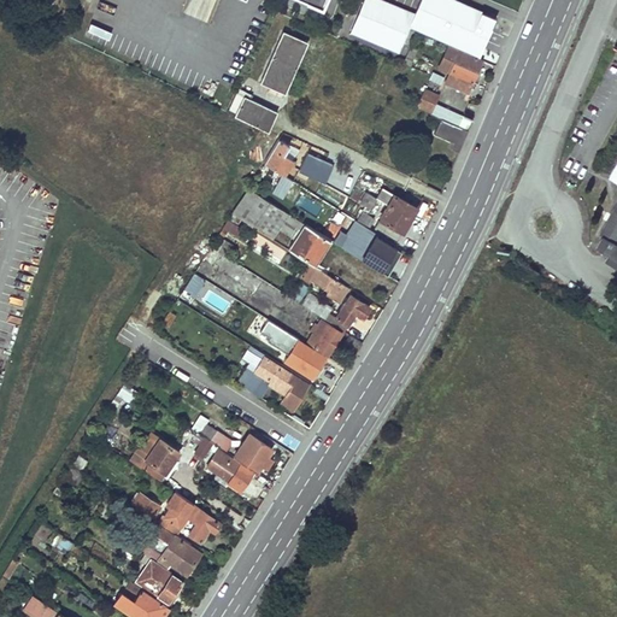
[(188,0),(183,12),(209,23),(218,0),(188,0)]
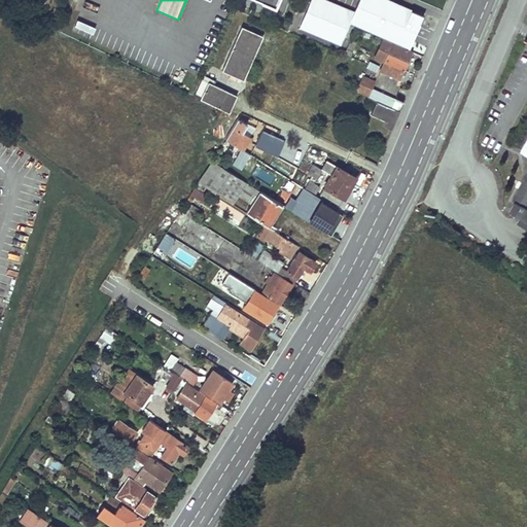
[(349,22),(349,20),(409,46),(419,22),(415,9),(392,0),(356,0),(352,11),(326,0),(310,0),(299,26),(339,43),(342,35),(350,38),(355,25),(349,22)]
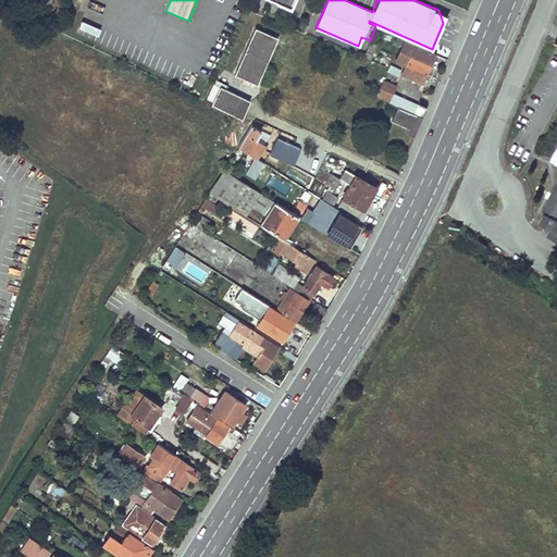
[(438,10),(443,23),(447,14),(438,10)]
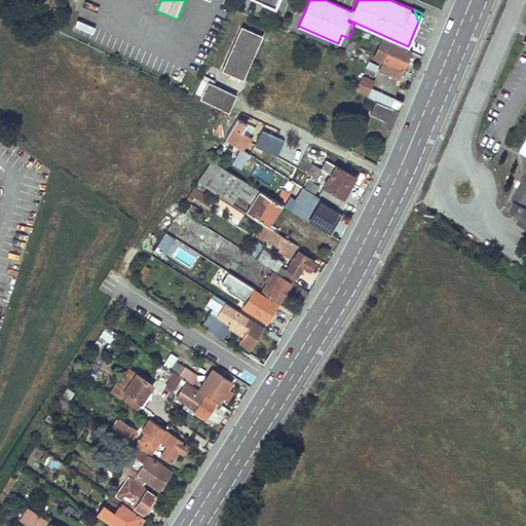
[(239,25),(221,69),(242,77),(261,34),(239,25)]
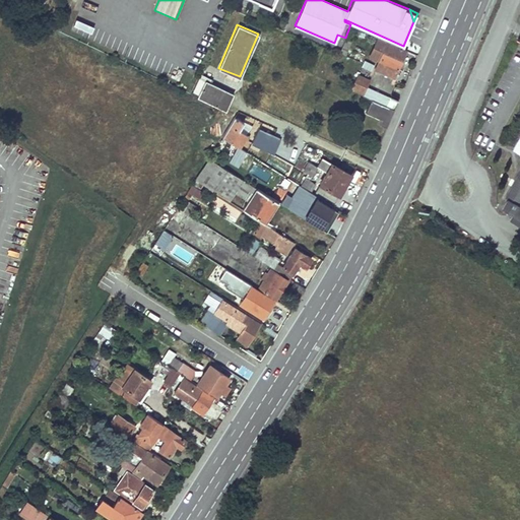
[(378,61),(374,68),(393,76),(405,49),(387,40),(377,36),(367,56),(378,61)]
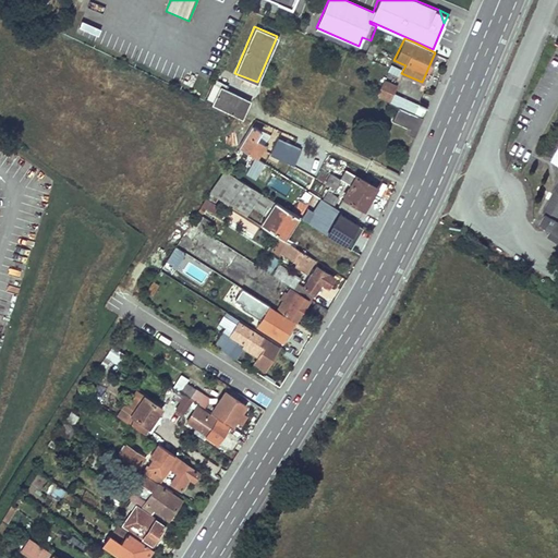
[(371,40),(363,57),(377,62),(380,55),(373,51),(376,44),(371,40)]
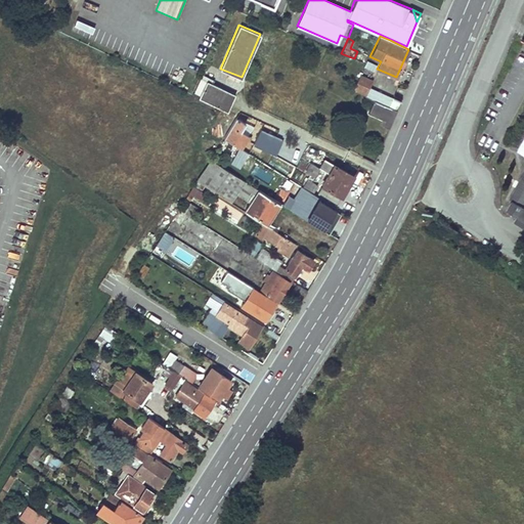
[(202,74),(193,91),(200,93),(206,80),(212,83),(213,79),(202,74)]
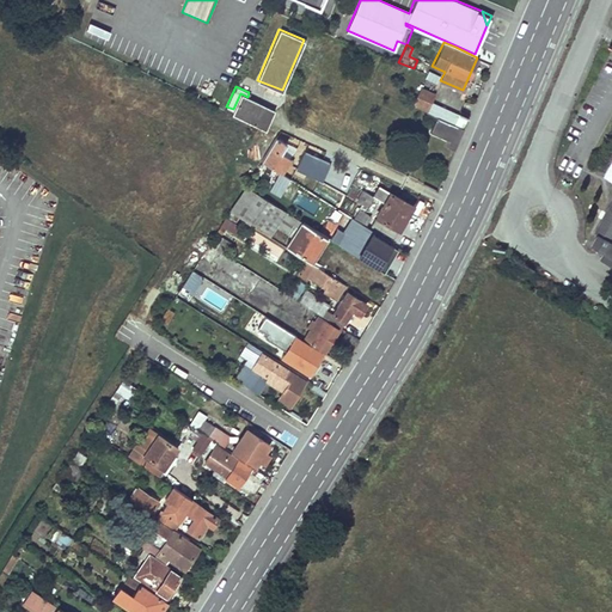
[(418,86),(411,105),(435,116),(464,128),(467,117),(430,101),(434,93),(418,86)]
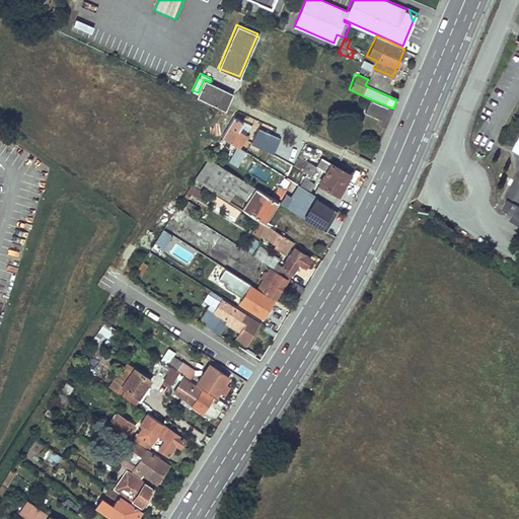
[(198,92),(196,95),(224,109),(232,93),(231,92),(210,82),(204,79),(198,92)]
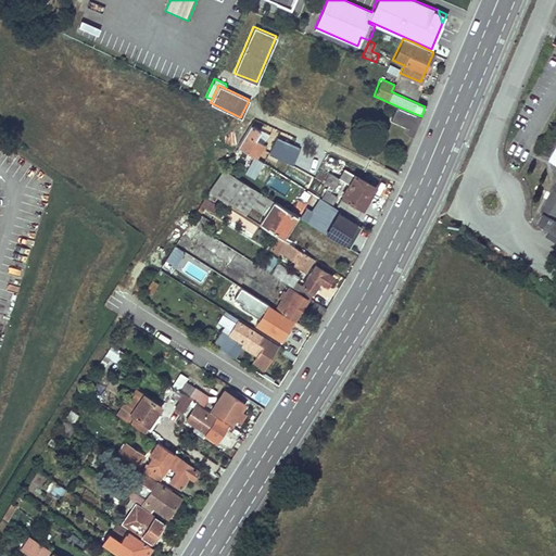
[(395,105),(387,124),(413,136),(421,116),(395,105)]
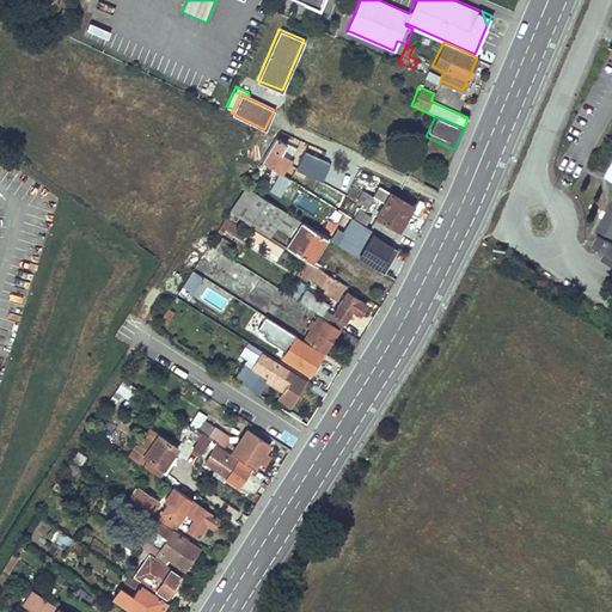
[(275,138),(261,161),(281,173),(289,160),(288,159),(280,154),(286,144),(275,138)]
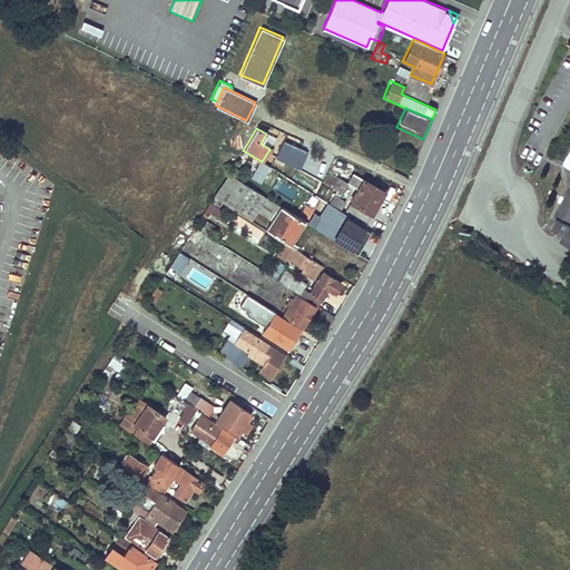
[(266,134),(261,144),(268,148),(274,138),(266,134)]
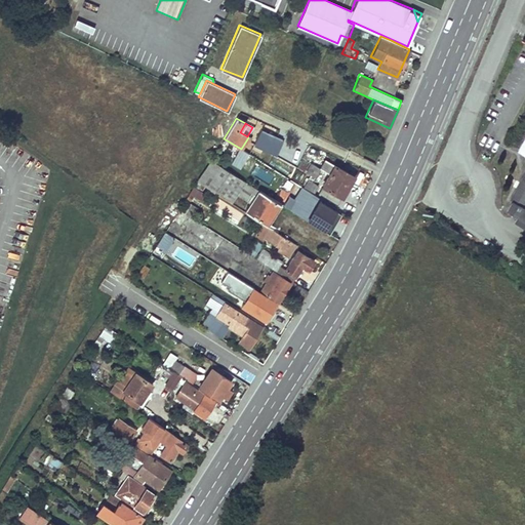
[(261,130),(254,144),(274,155),(282,139),(261,130)]
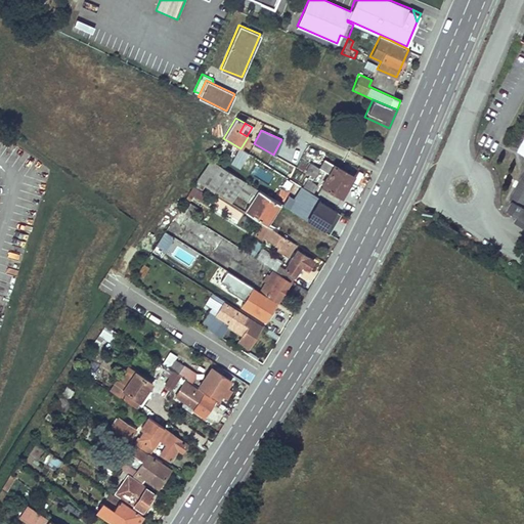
[(309,141),(299,136),(296,143),(306,147),(309,141)]
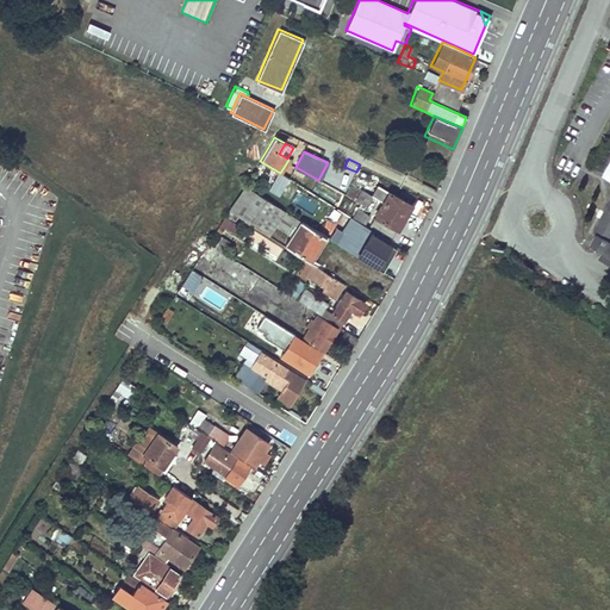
[(603,251),(601,256),(609,261),(609,162),(603,176),(609,180),(609,201),(593,232),(597,235),(591,244),(603,251)]
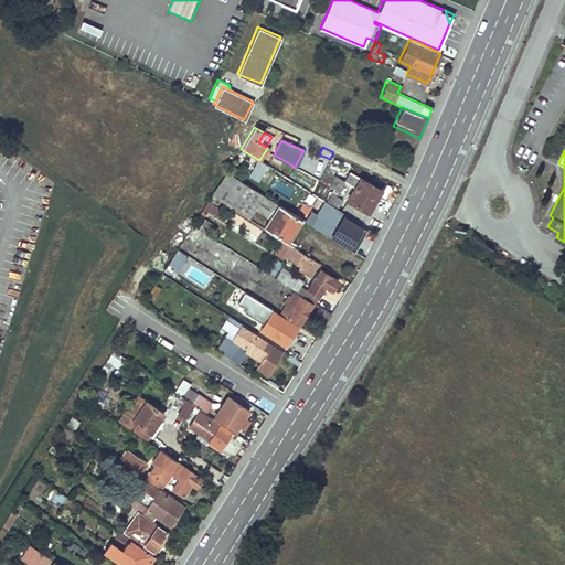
[(334,176),(328,184),(338,191),(344,181),(355,188),(342,208),(363,221),(382,191),(350,170),(343,181),(334,176)]
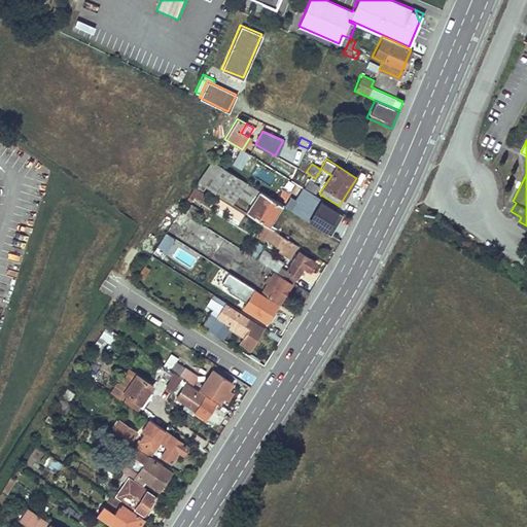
[(211,160),(198,181),(232,203),(238,196),(251,204),(246,212),(264,223),(268,225),(282,204),(278,201),(260,190),(211,160)]
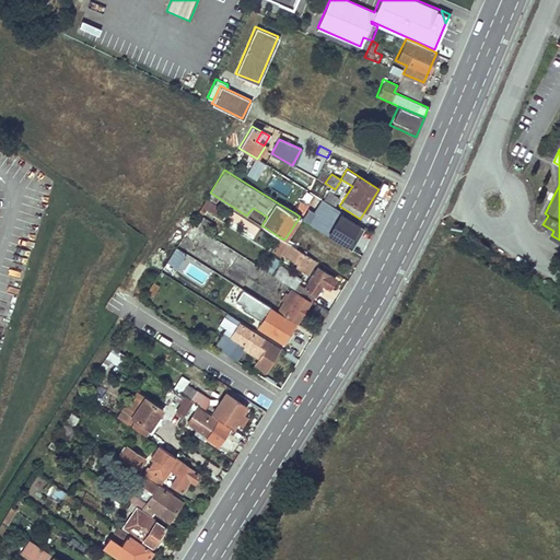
[(341,182),(336,190),(343,194),(348,185),(341,182)]
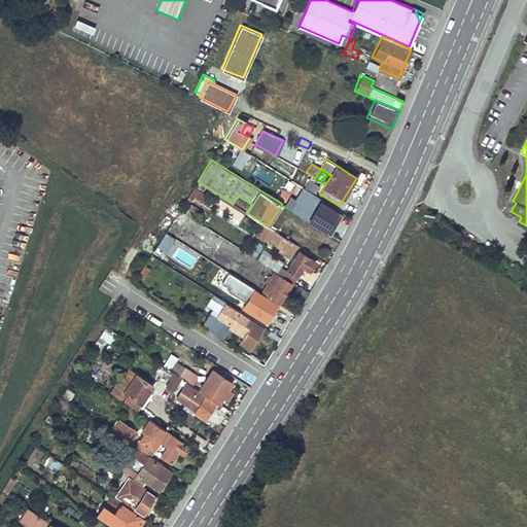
[(290,197),(284,205),(331,235),(343,214),(313,197),(314,195),(315,195),(319,187),(309,181),(296,200),(290,197)]
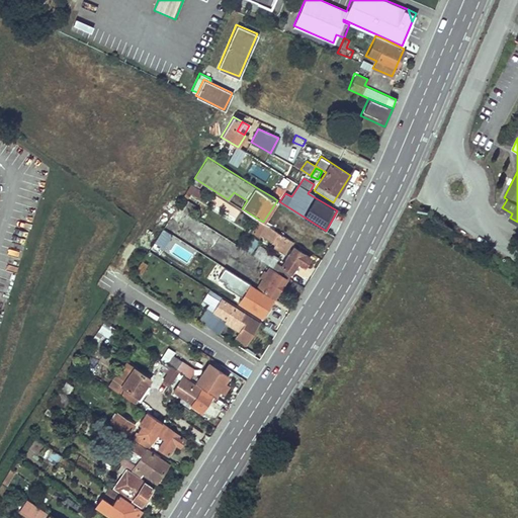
[(261,179),(256,187),(273,197),(278,190),(261,179)]
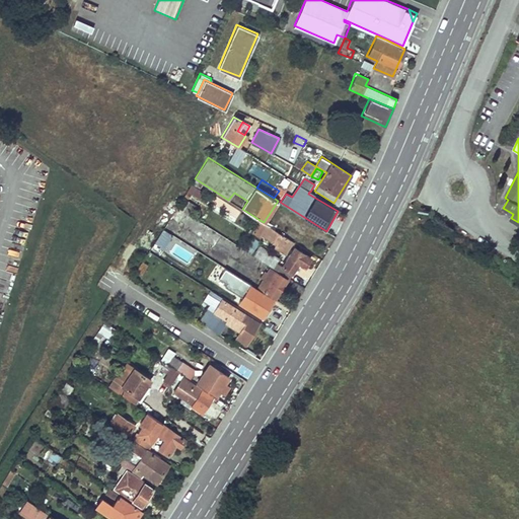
[(191,184),(183,196),(188,198),(191,194),(199,199),(203,192),(191,184)]
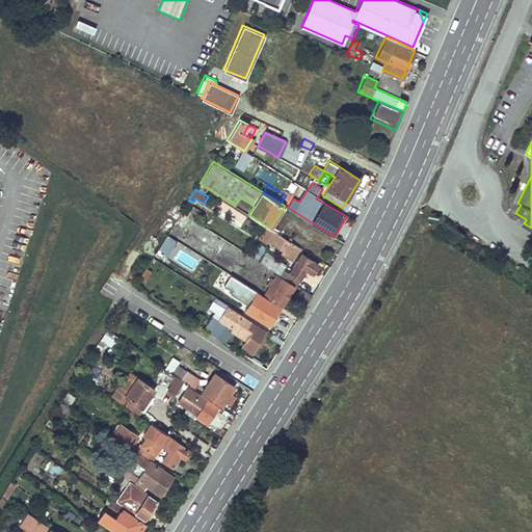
[(195,220),(202,211),(190,205),(185,214),(195,220)]
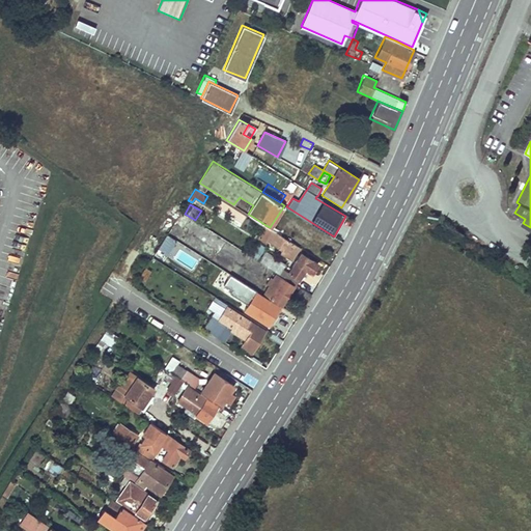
[(345,216),(334,236),(339,240),(352,220),(345,216)]
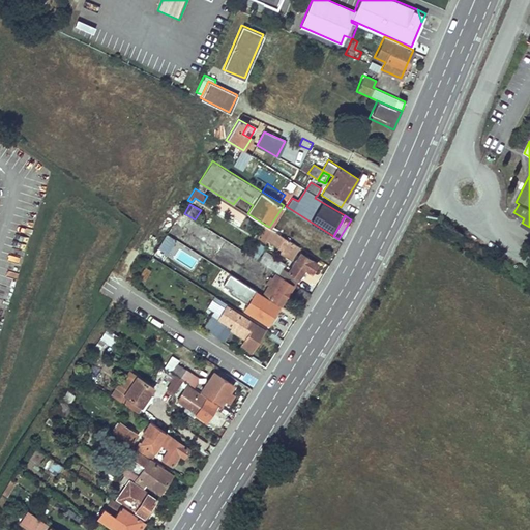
[(265,225),(257,238),(263,243),(265,240),(281,251),(278,254),(290,261),(299,245),(269,227),(265,225)]
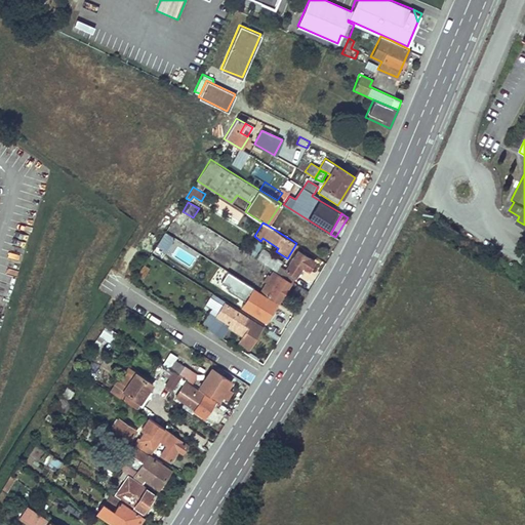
[(165,232),(157,245),(166,251),(174,237),(165,232)]
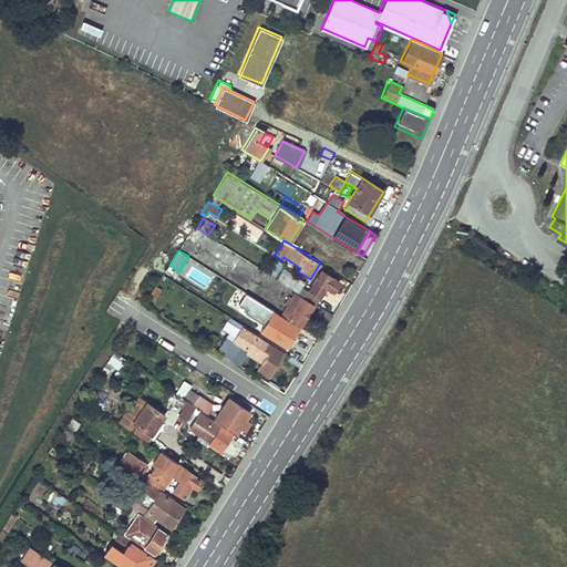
[(276,260),(268,272),(275,277),(282,265),(276,260)]
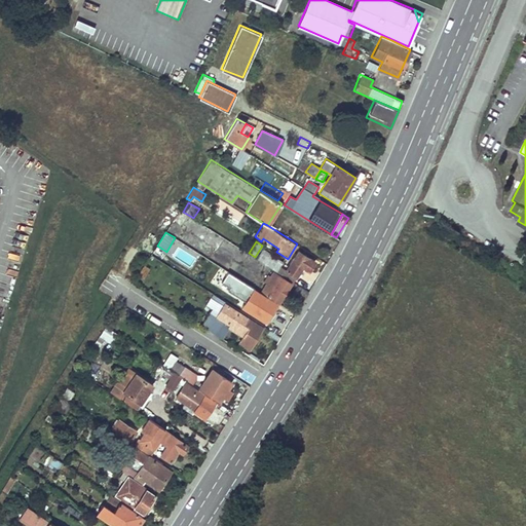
[(263,249),(257,258),(275,270),(282,262),(263,249)]
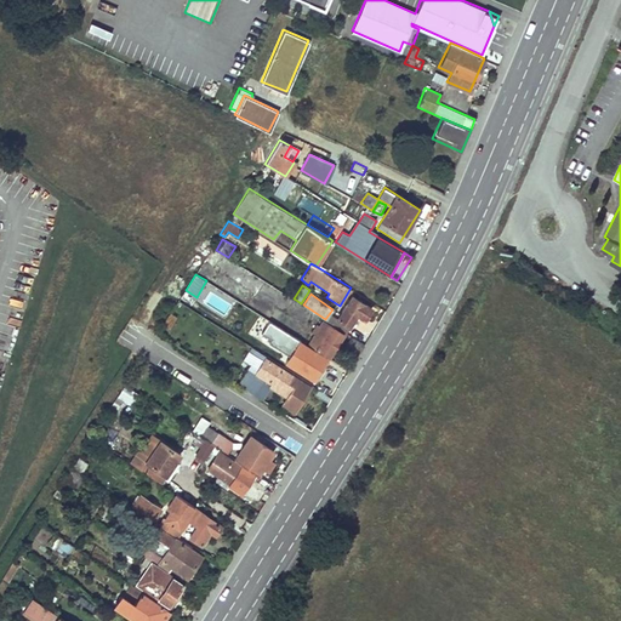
[(352,296),(337,318),(349,326),(357,314),(364,318),(370,308),(352,296)]
